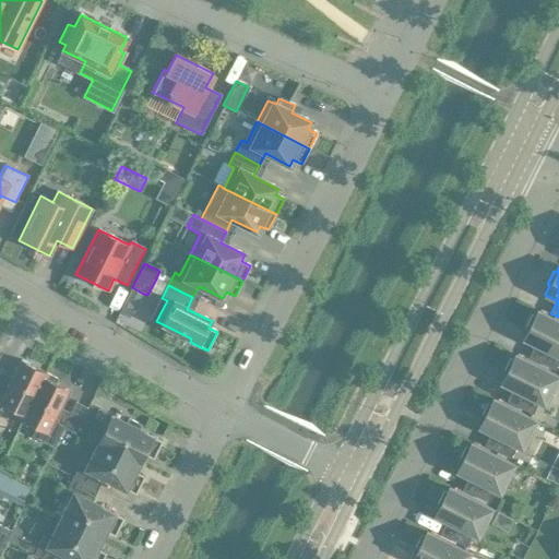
[(558,322),(536,311),(534,316),(532,314),(525,328),(527,329),(523,339),(534,345),(528,357),(554,370),(558,360),(558,322)]
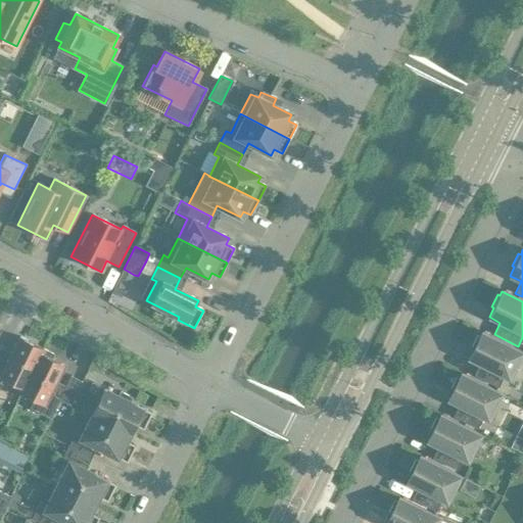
[(521,352),(481,332),(479,337),(477,336),(471,348),(473,349),(468,359),(479,364),(473,376),(497,388),(504,376),(509,378),(521,352)]
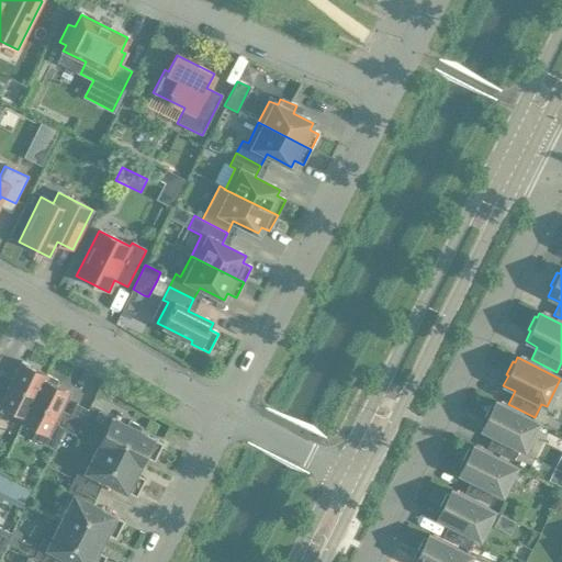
[(0,417),(4,420),(10,408),(24,415),(22,420),(45,374),(21,362),(9,385),(0,381),(0,417)]
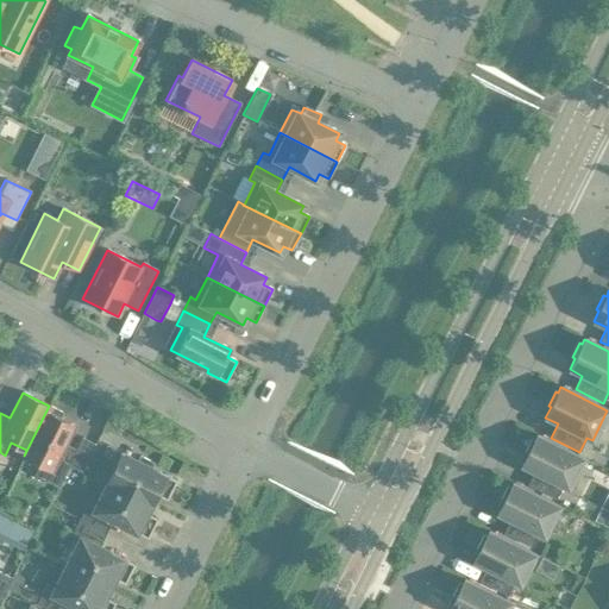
[(73,456),(61,450),(73,425),(60,418),(62,413),(50,407),(49,406),(24,456),(39,463),(33,476),(57,488),(68,465),(73,456)]
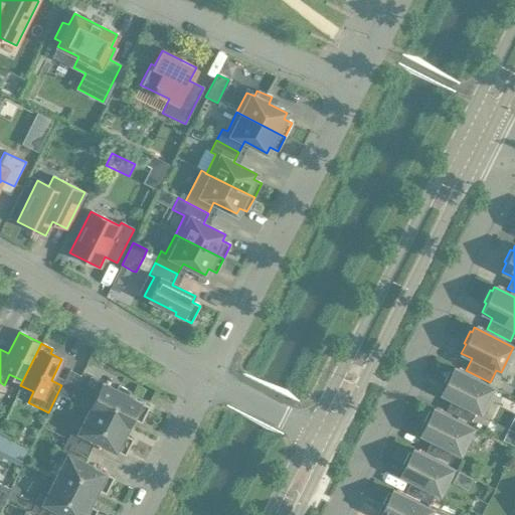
[(493,388),(454,368),(452,372),(449,371),(443,383),(446,384),(441,393),(452,398),(446,410),(470,422),(476,410),(480,413),(493,388)]
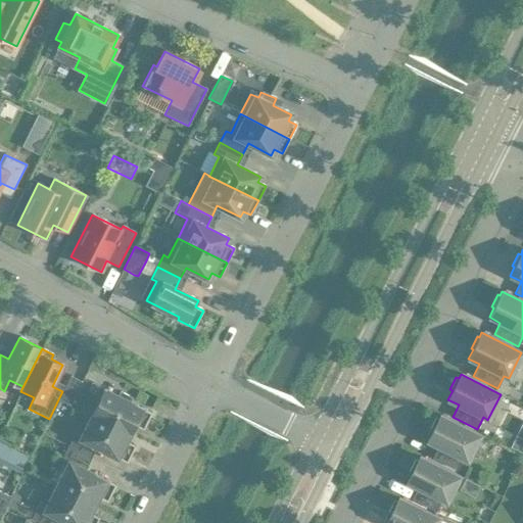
[(62,391),(58,399),(69,405),(81,382),(69,376),(62,391)]
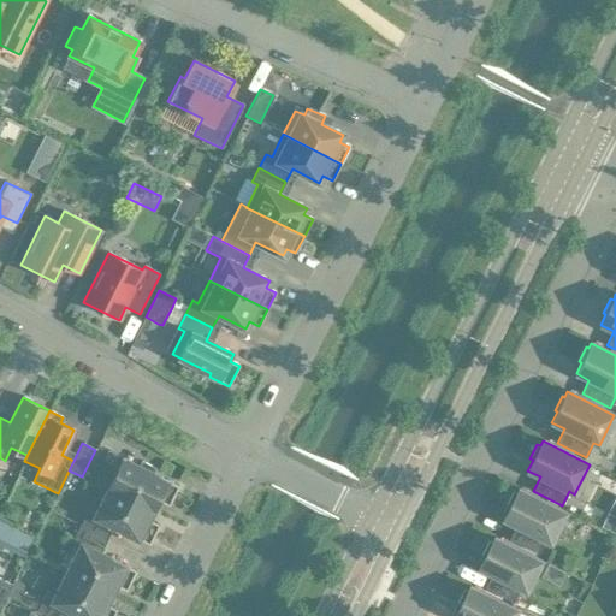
[(178,486),(153,474),(155,469),(141,462),(138,467),(123,458),(108,487),(153,510),(158,501),(169,507),(178,486)]
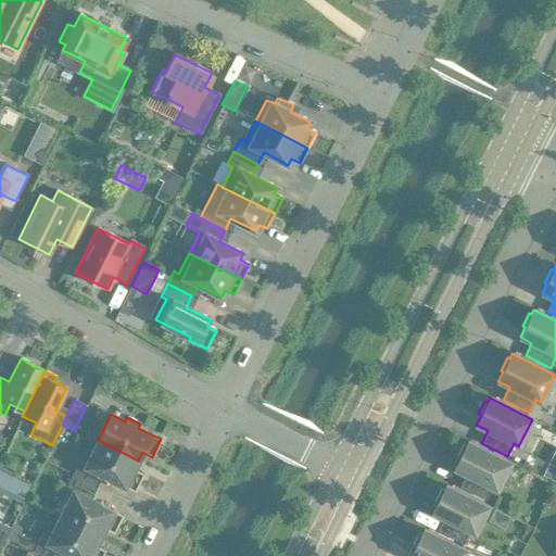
[(134,469),(138,460),(98,440),(85,466),(78,463),(72,475),(96,488),(102,476),(135,492),(143,474),(134,469)]
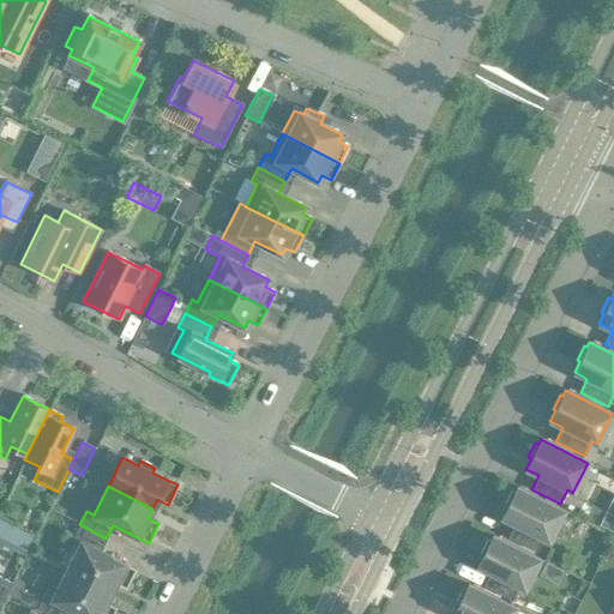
[(564,511),(516,487),(513,493),(511,492),(504,506),(506,507),(501,518),(513,524),(507,537),(536,553),(542,539),(548,541),(564,511)]
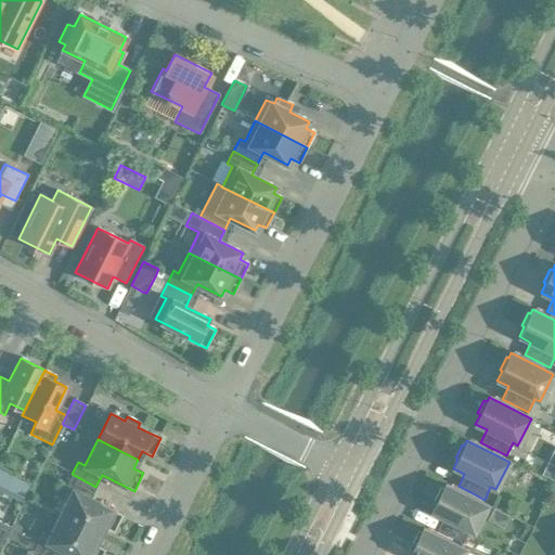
[(554,466),(546,463),(541,475),(553,480),(554,476),(554,466)]
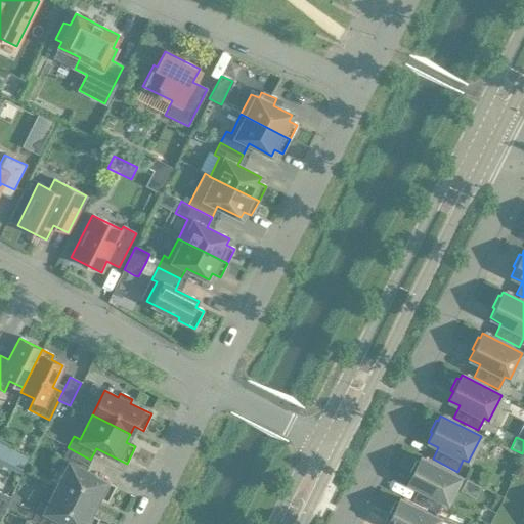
[(0,464),(4,467),(12,449),(0,443),(0,464)]
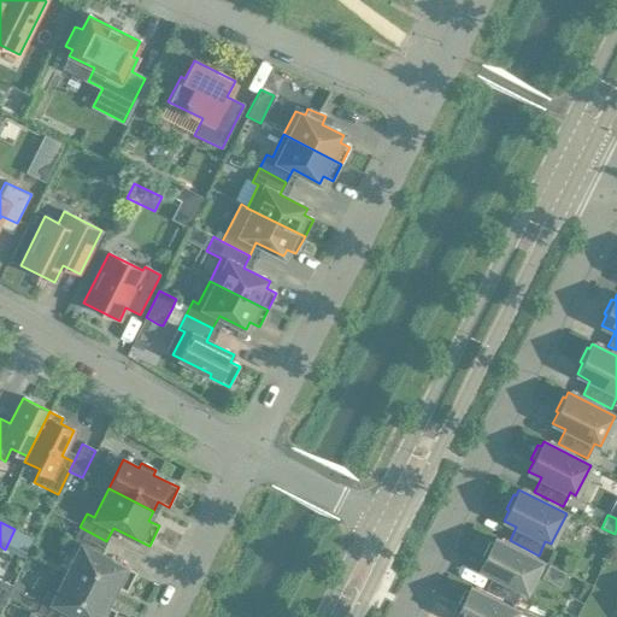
[(136,571),(100,553),(106,541),(80,527),(72,541),(81,545),(66,574),(111,595),(116,587),(127,592),(136,571)]
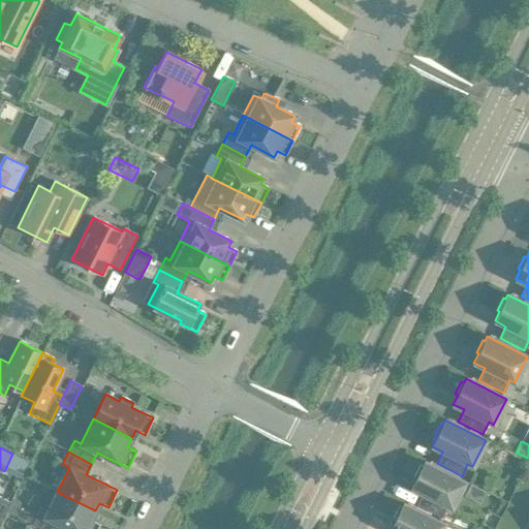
[(464,481),(424,462),(422,466),(419,465),(413,477),(415,478),(410,488),(422,493),(415,505),(440,518),(446,505),(452,508),(464,481)]
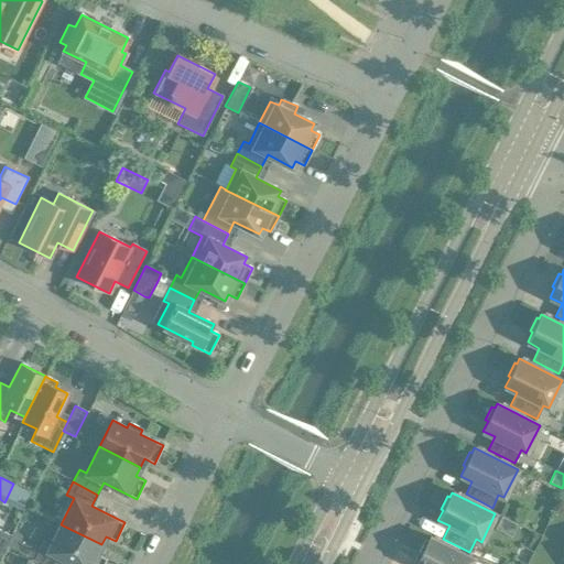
[(97,553),(101,544),(61,524),(47,550),(41,546),(38,552),(34,559),(34,560),(43,563),(68,563),(69,562),(73,563),(102,563),(107,559),(97,553)]
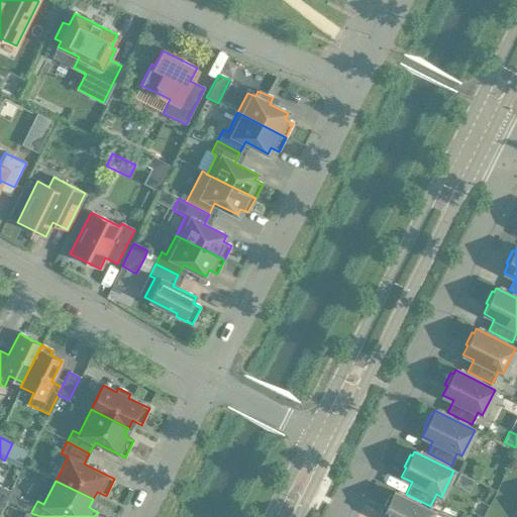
[(0,510),(10,491),(0,486),(0,510)]
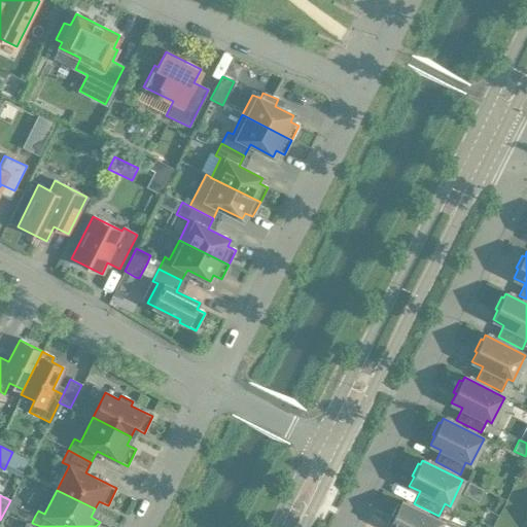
[(438,526),(442,522),(401,501),(399,506),(396,505),(390,518),(393,519),(388,526),(438,526)]
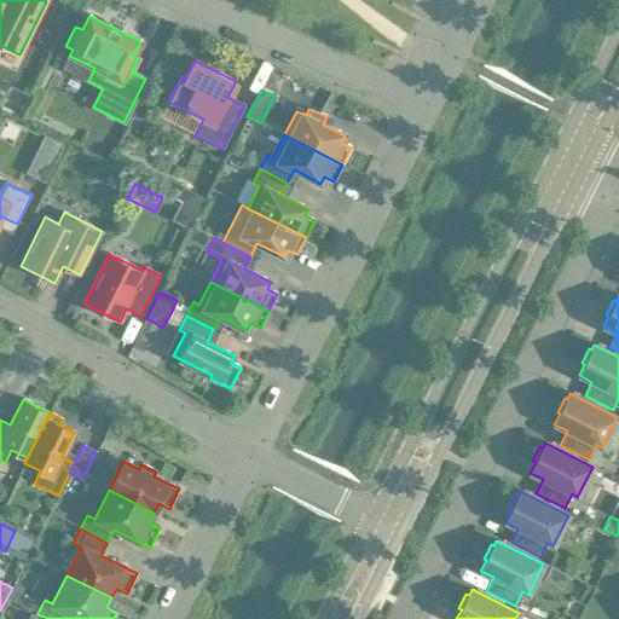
[(38,613),(41,606),(21,595),(17,603),(38,613)]
